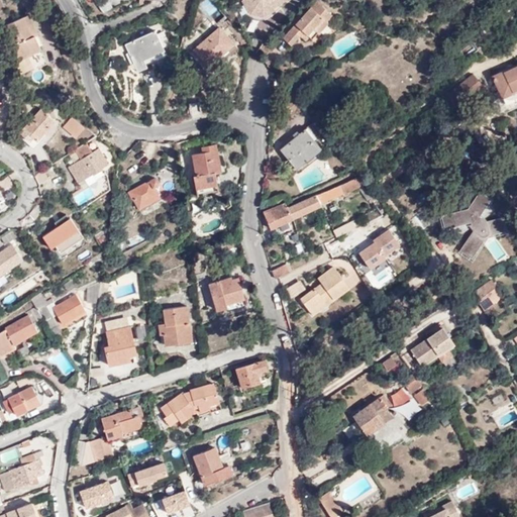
[(244,0),(251,13),(265,16),(273,10),(274,9),(275,9),(274,8),(287,0),(244,0)]
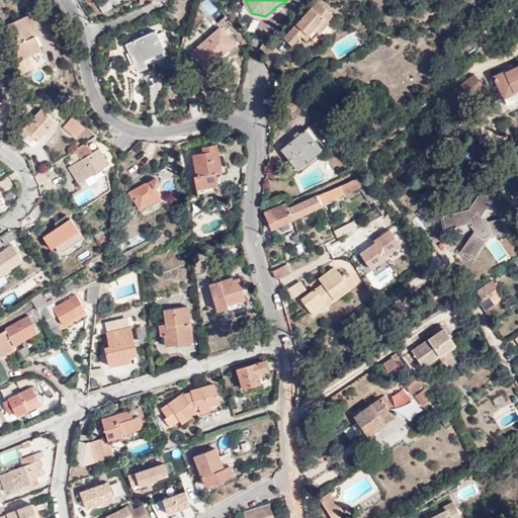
[(265,16),(252,13),(251,18),(265,21),(278,14),(277,12),(291,0),(290,0),(287,0),(274,8),(275,9),(274,9),(273,10),(265,16)]
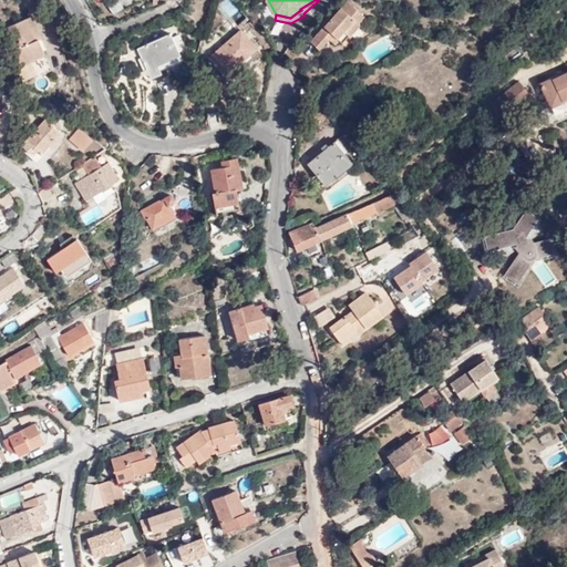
[(364,19),(347,2),(309,43),(320,52),(329,41),(336,47),(340,42),(342,44),(348,37),(350,39),(360,27),(358,26),(364,19)]
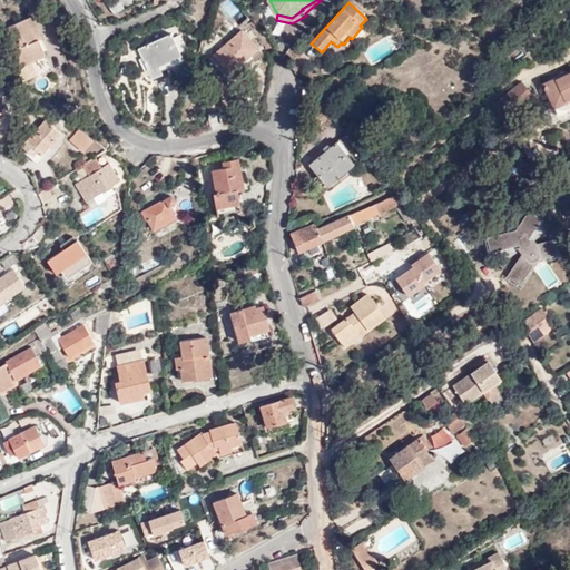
[(37,77),(52,71),(40,35),(37,36),(30,18),(9,26),(17,48),(15,49),(21,66),(32,61),(37,77)]
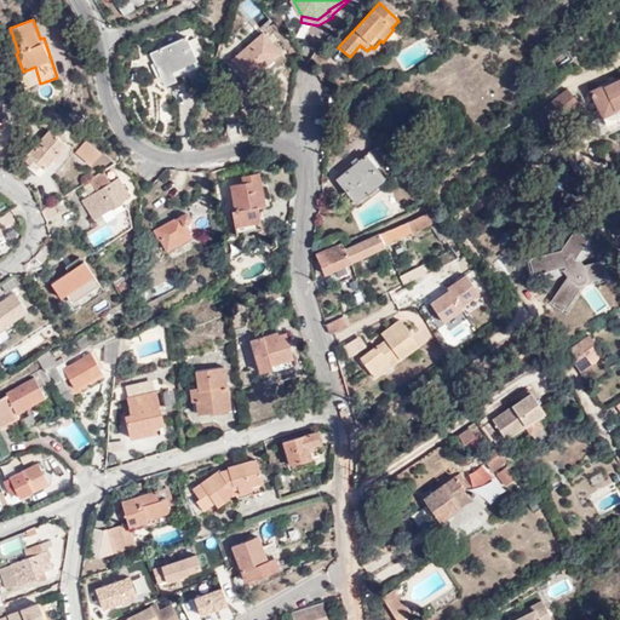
[(264,34),(231,61),(245,76),(250,82),(260,74),(258,73),(270,63),(273,64),(282,56),(264,34)]
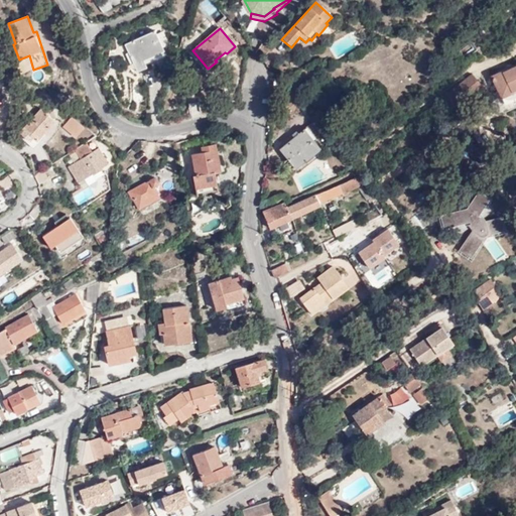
[(164,51),(156,31),(124,44),(136,72),(147,68),(144,60),(164,51)]
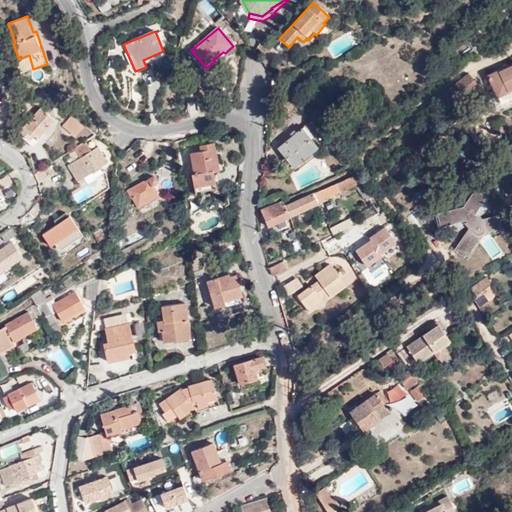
[(206,68),(202,63),(197,67),(206,77),(237,50),(233,46),(225,53),(223,52),(213,60),(215,61),(206,68)]
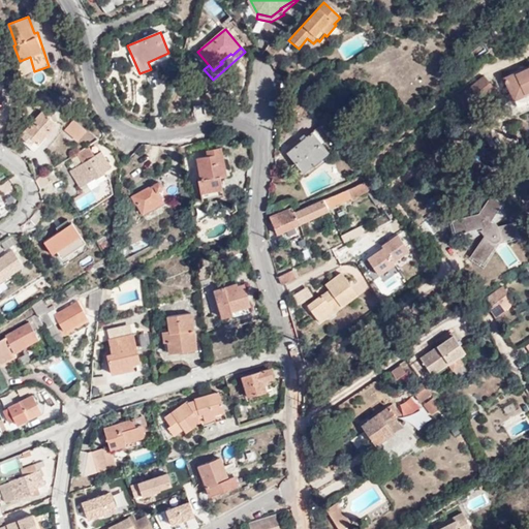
[(528,66),(503,80),(515,104),(506,107),(511,118),(528,109),(528,66)]
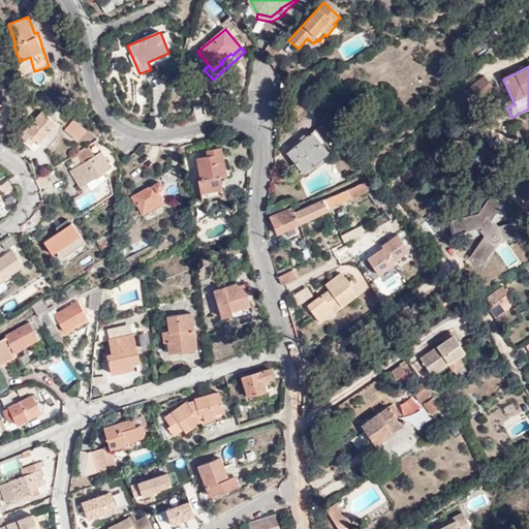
[(493,84),(487,75),(460,96),(467,104),(493,84)]
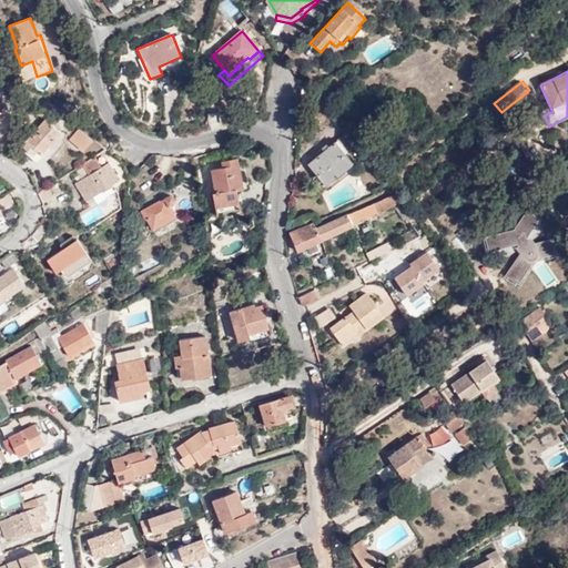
[(40,154),(60,132),(44,119),(32,131),(34,133),(27,142),(24,140),(20,145),(31,155),(37,151),(40,154)]
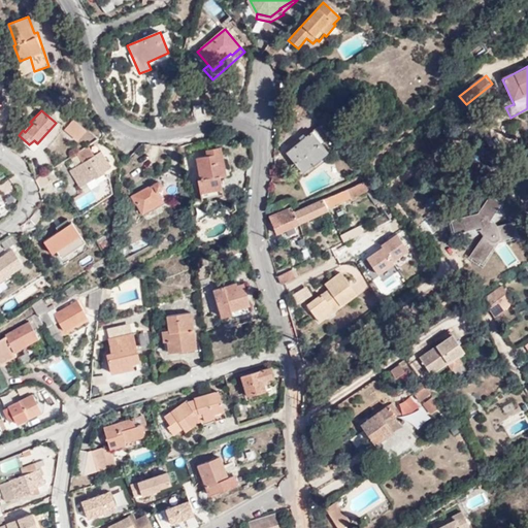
[(78,140),(87,130),(74,120),(65,130),(78,140)]
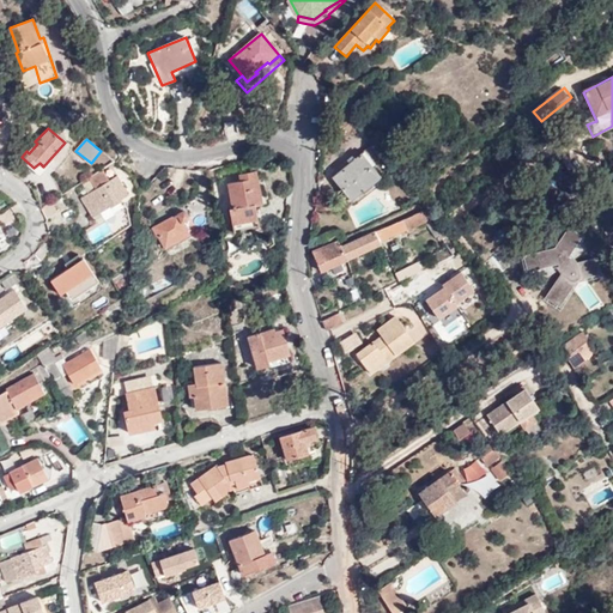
[(363,190),(380,177),(363,155),(335,177),(353,199),(363,190)]
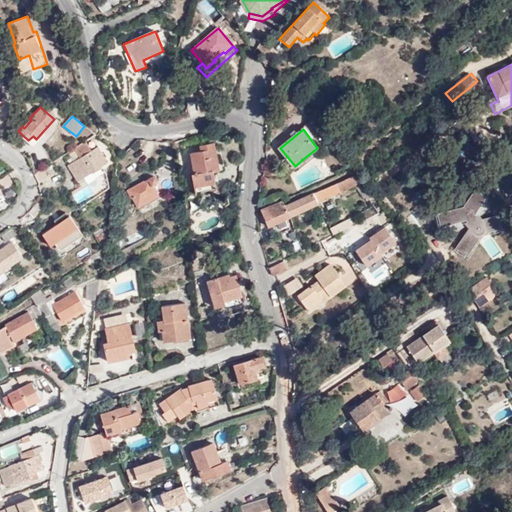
[(90,150),(86,144),(75,151),(79,157),(90,150)]
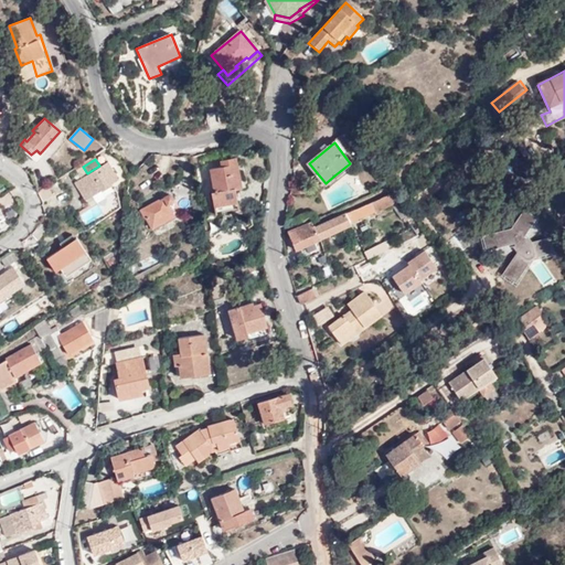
[(241,184),(236,160),(222,162),(222,167),(211,169),(215,193),(211,193),(214,208),(237,204),(234,184),(241,184)]
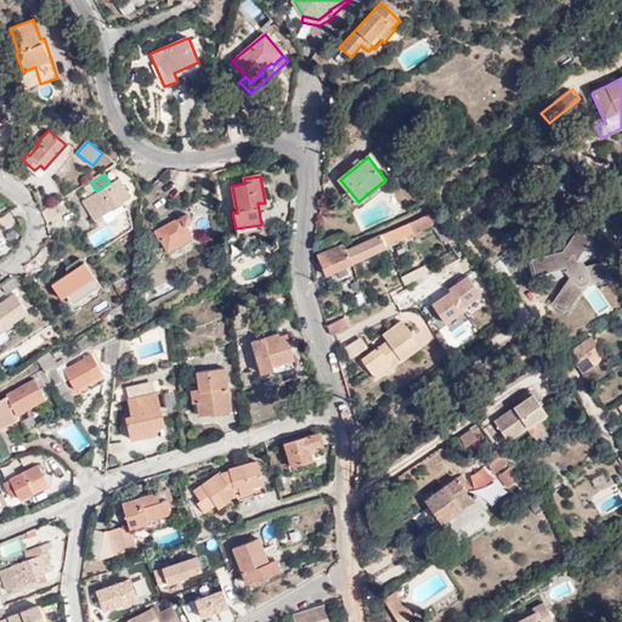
[(390,184),(385,180),(368,193),(372,198),(390,184)]
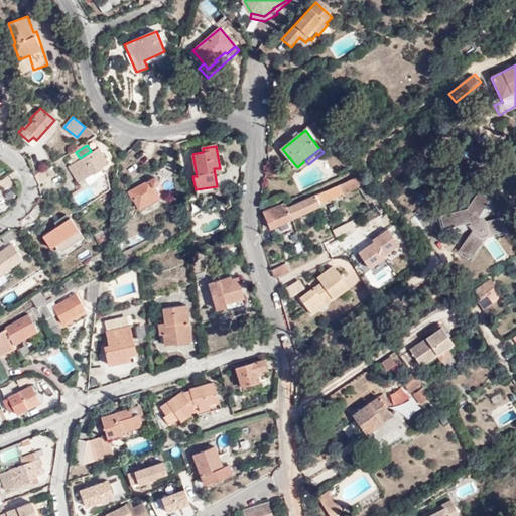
[(109,166),(99,150),(69,168),(78,183),(109,166)]
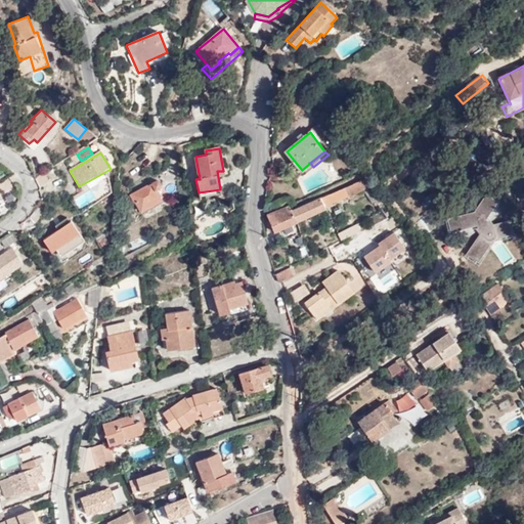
[(146,206),(166,195),(161,186),(165,184),(161,178),(138,189),(146,206)]
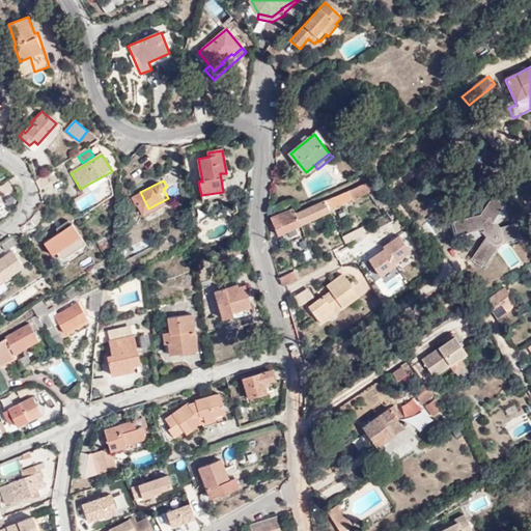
[(297,214),(302,226),(331,214),(329,210),(371,193),(368,185),(297,214)]
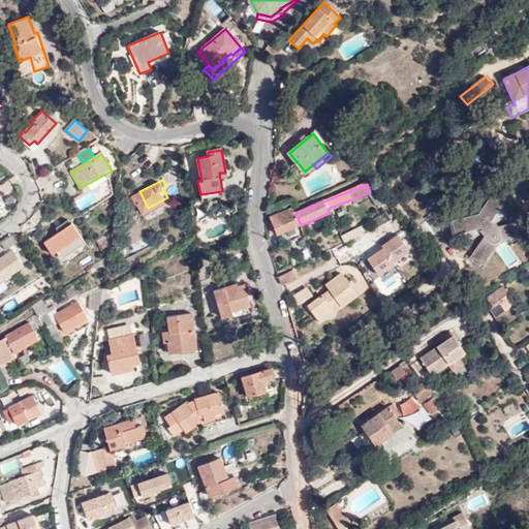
[(520,237),(517,222),(499,226),(495,221),(493,222),(492,221),(503,205),(492,196),(479,214),(452,221),(456,235),(481,228),(483,230),(480,230),(485,237),(471,256),(484,265),(496,245),(499,242),(502,240),(520,237)]
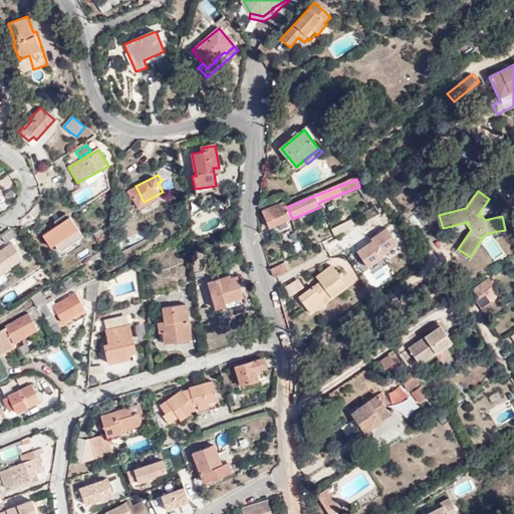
[(285,204),(285,202),(262,212),(269,228),(292,219),(287,207),(285,204)]
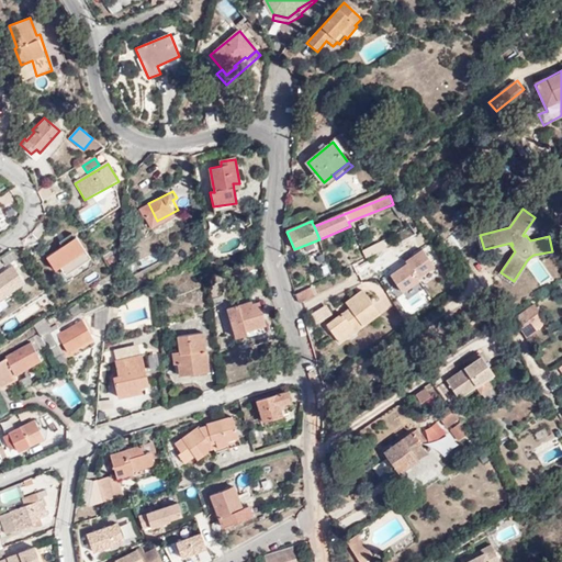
[(38,239),(46,226),(41,222),(32,233),(38,239)]
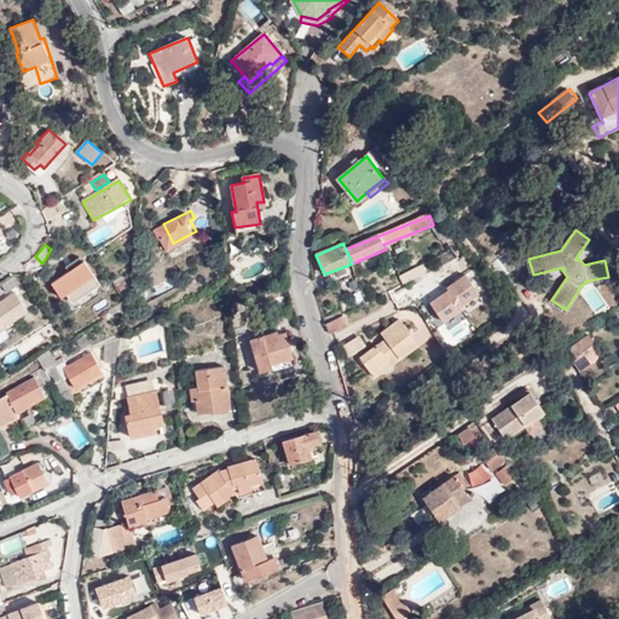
[(278,255),(275,249),(267,253),(271,260),(278,255)]
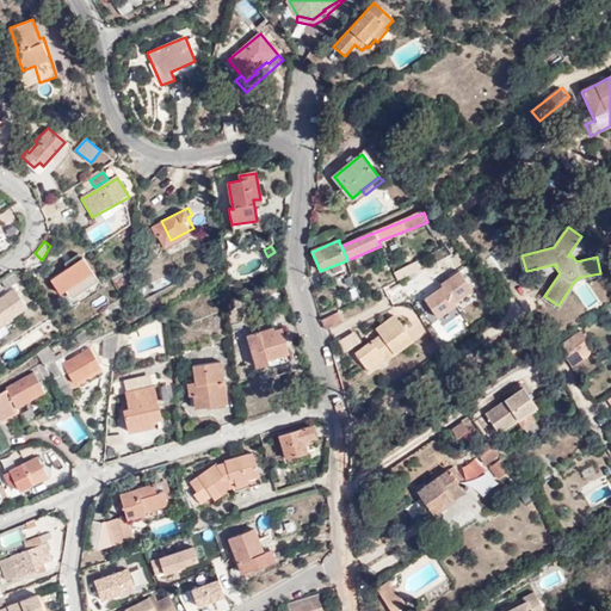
[(71,294),(97,276),(84,257),(68,267),(69,270),(59,276),(57,275),(51,278),(61,292),(67,289),(71,294)]
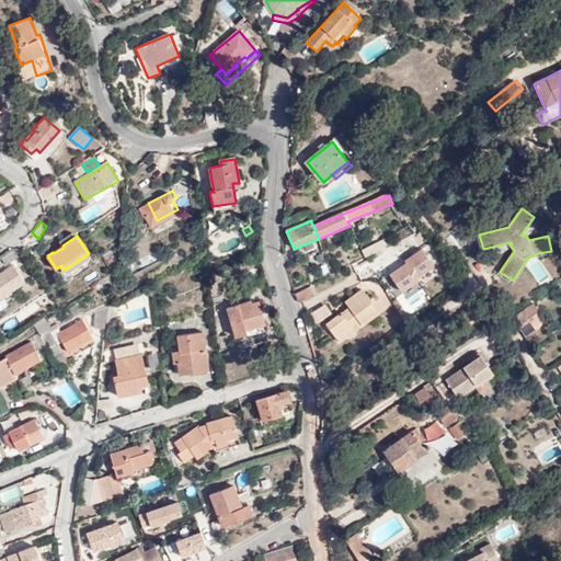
[(363,252),(366,258),(387,247),(384,241),(363,252)]
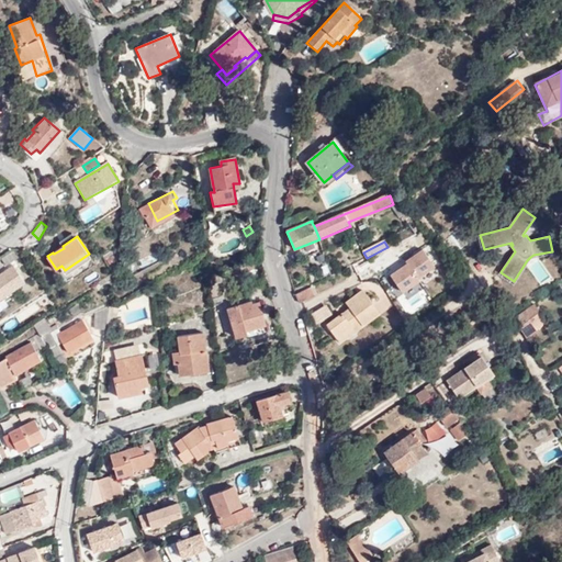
[(425,247),(389,270),(401,290),(437,268),(425,247)]
